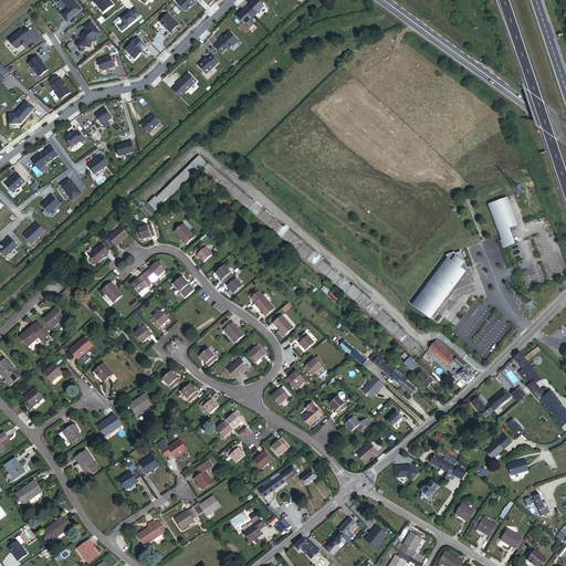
[(66,22),(80,11),(71,0),(60,0),(60,1),(66,10),(60,14),(66,22)]
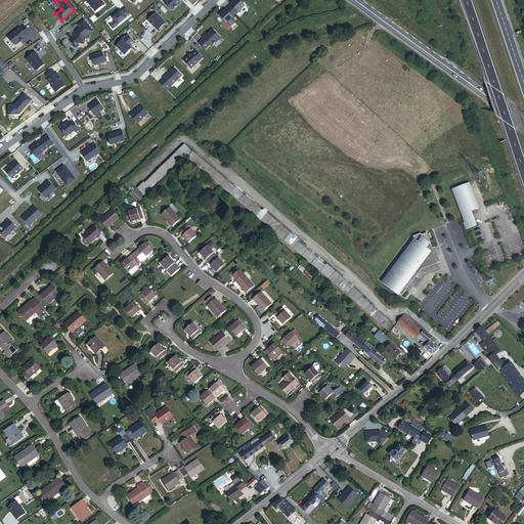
[(172,10),(180,2),(177,0),(166,0),(164,3),(171,10),(172,10)]
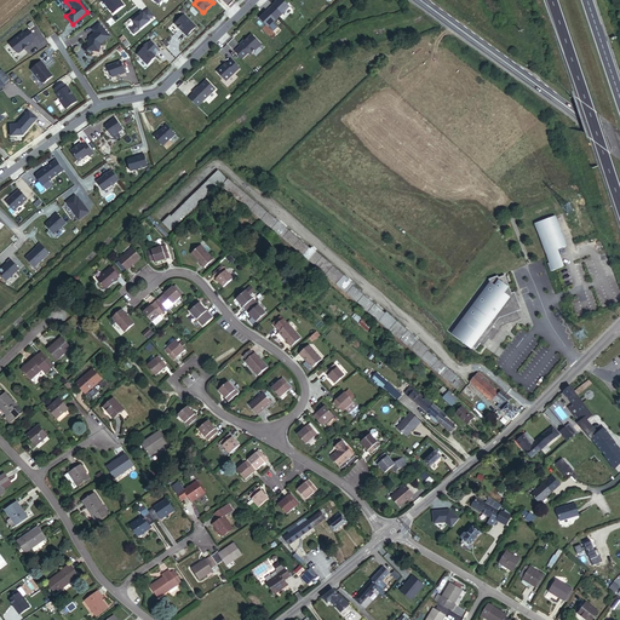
[(277,0),(273,5),(282,13),(290,7),(282,0),(277,0)]
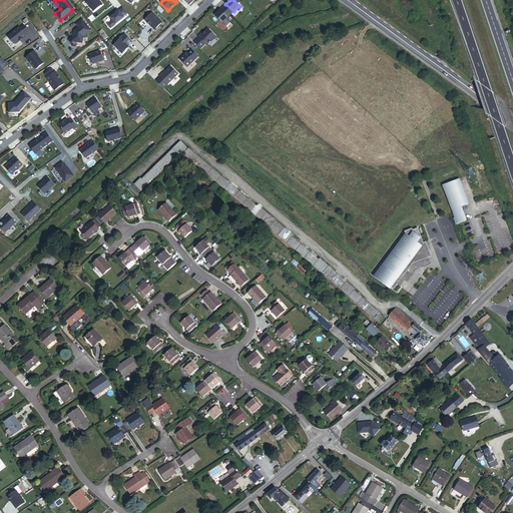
[(225,4),(223,7),(230,14),(233,11),(225,4)]
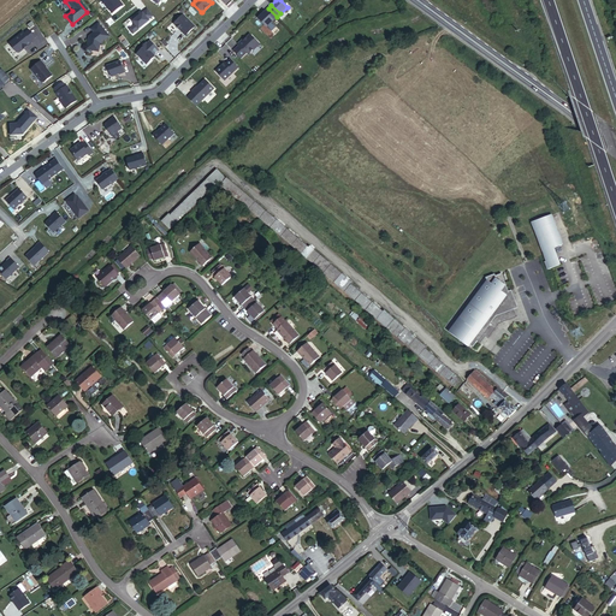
[(268,9),(265,11),(273,21),(277,17),(268,9)]
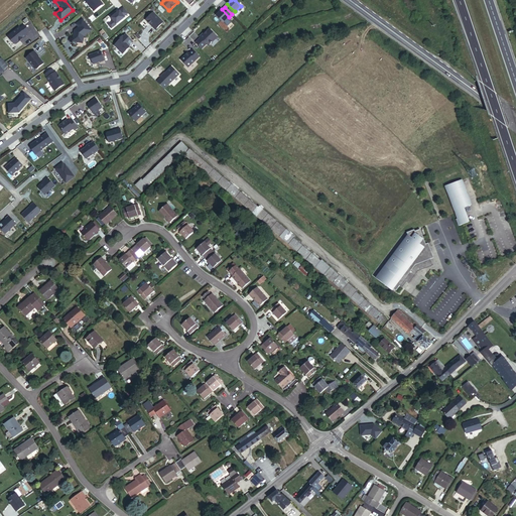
[(229,17),(222,9),(216,15),(223,23),(229,17)]
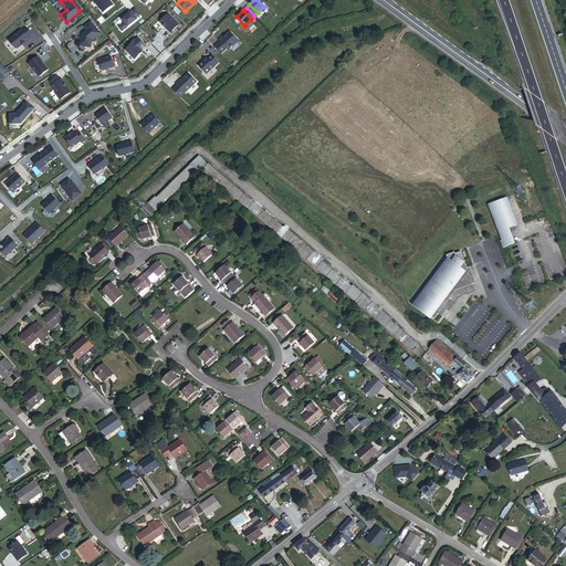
[(170,33),(179,25),(168,14),(159,22),(170,33)]
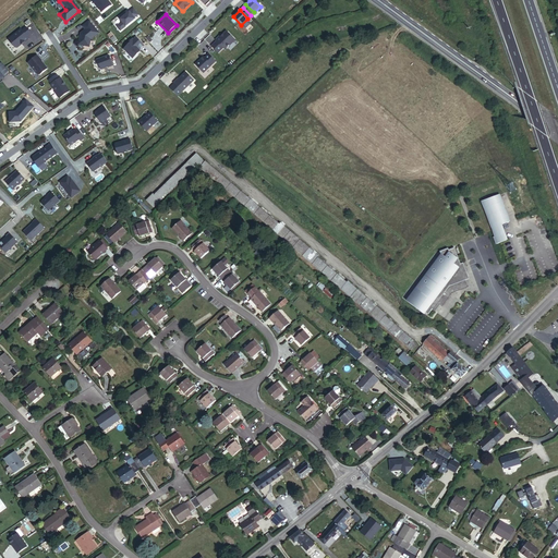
[(97,34),(88,22),(82,27),(84,31),(80,34),(81,35),(80,37),(79,36),(77,45),(88,47),(89,40),(97,34)]
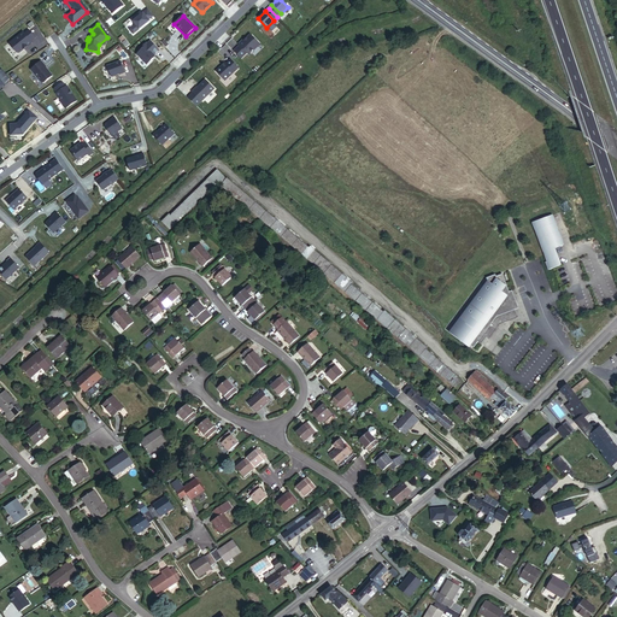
[(18,54),(31,42),(30,41),(35,37),(29,30),(24,34),(23,33),(10,43),(18,54)]
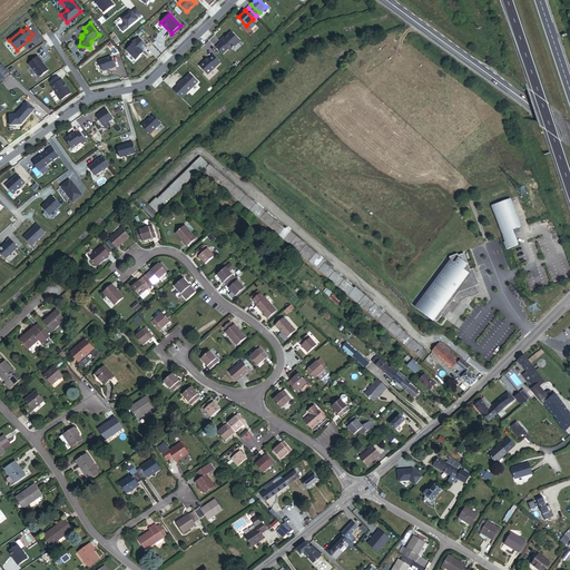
[(229,50),(234,46),(235,46),(239,41),(233,33),(231,33),(225,38),(224,37),(219,41),(220,42),(215,48),(223,55),(228,49),(229,50)]
